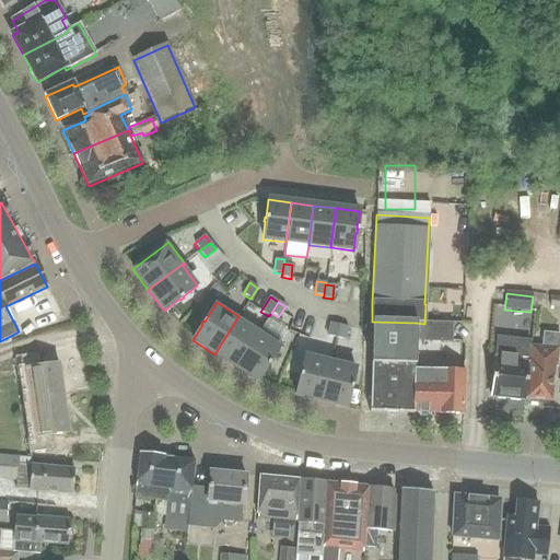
[(214,354),(235,368),(259,329),(258,329),(256,334),(237,322),(240,317),(238,316),(214,354)]
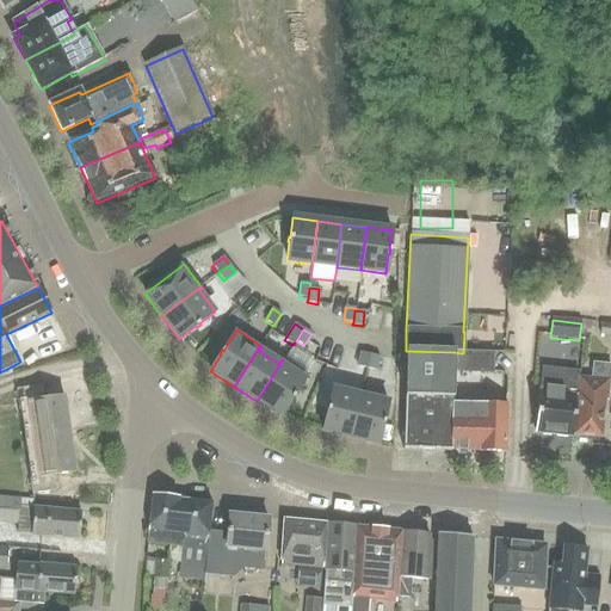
[(452,371),(454,352),(406,351),(403,451),(451,452),(451,450),(452,405),(452,371)]
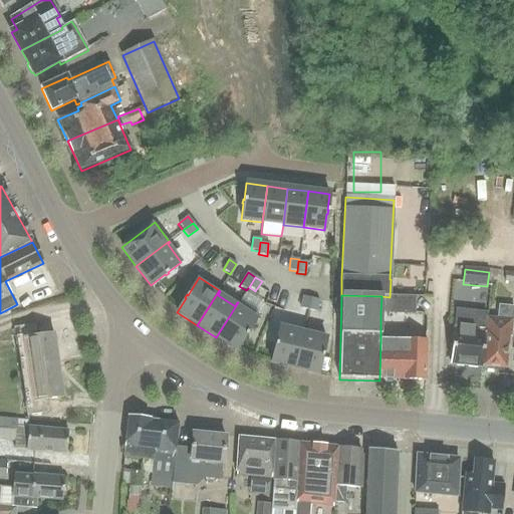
[(414,297),(390,297),(381,296),(380,312),(415,313),(415,297),(414,297)]
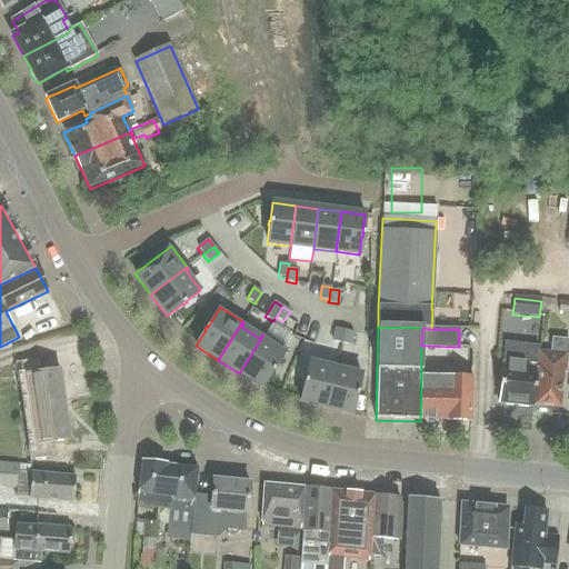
[(341,343),(343,330),(336,329),(332,341),(341,343)]
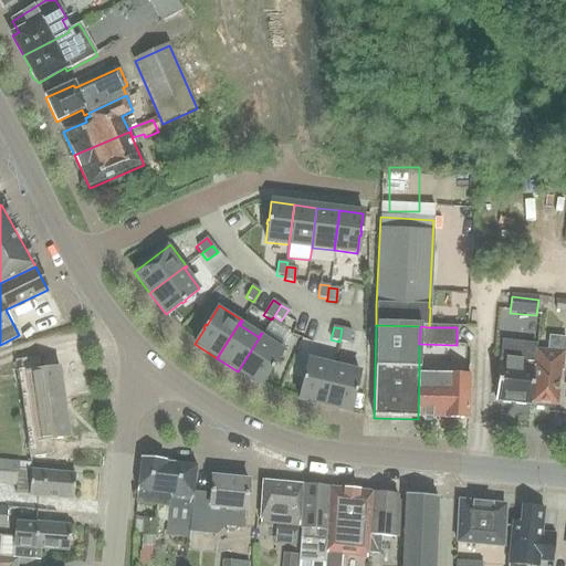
[(350,331),(342,328),(339,342),(348,344),(350,331)]
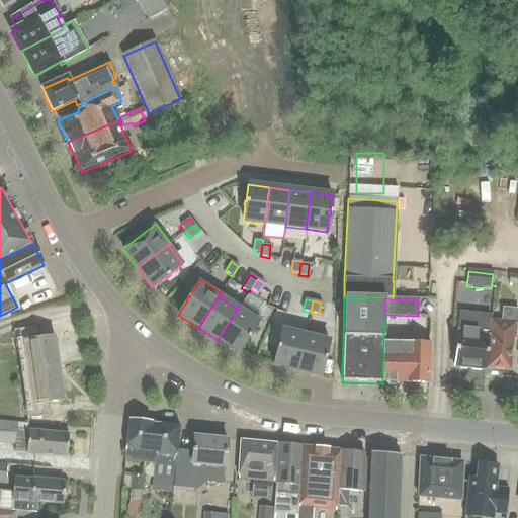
[(240,305),(218,340),(238,353),(247,339),(247,340),(249,337),(249,336),(260,318),(240,305)]
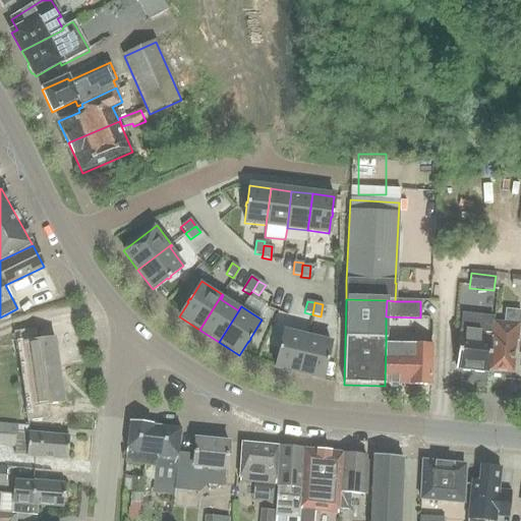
[(505,325),(493,324),(488,371),(493,371),(494,375),(500,377),(503,373),(512,373),(515,341),(518,341),(520,313),(506,311),(505,325)]
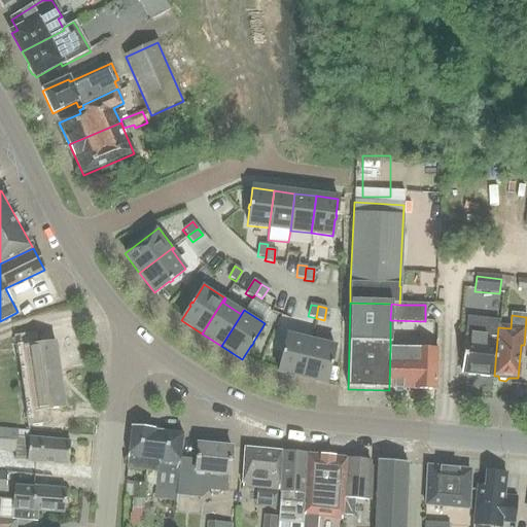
[(494,376),(498,327),(499,323),(486,322),(487,321),(465,319),(461,373),(479,375),(480,378),(489,379),(491,376),(494,376)]
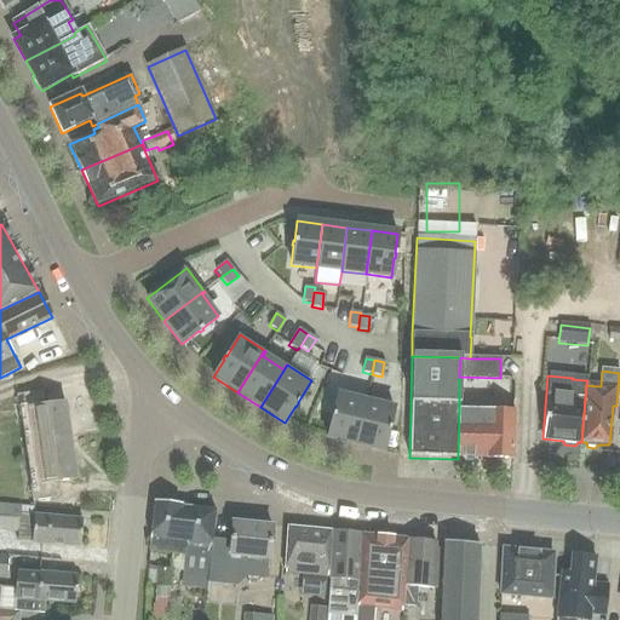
[(34,447),(70,441),(64,402),(44,406),(41,392),(17,396),(19,417),(29,415),(34,447)]
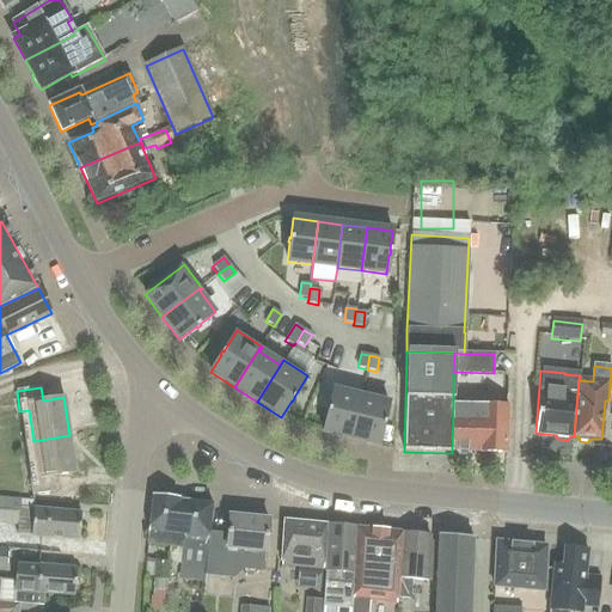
[(350,439),(360,397),(332,390),(329,409),(328,409),(326,414),(328,414),(323,433),(350,439)]
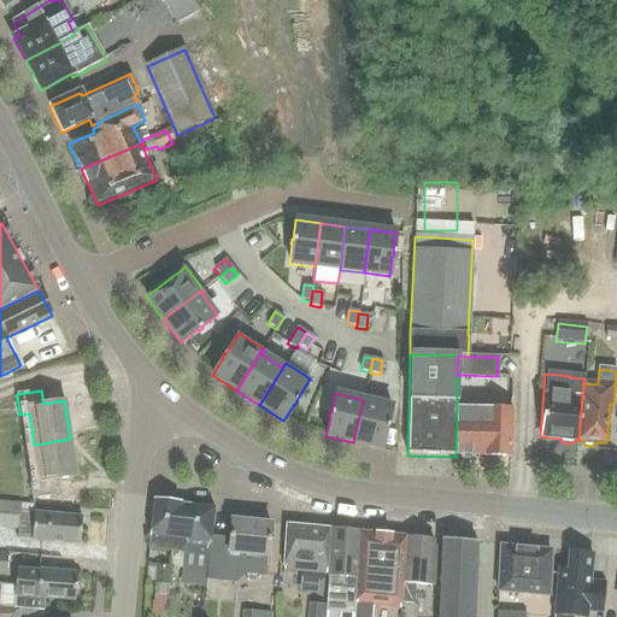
[(392,406),(363,400),(353,442),(381,450),(386,430),(387,430),(388,425),(387,425),(392,406)]
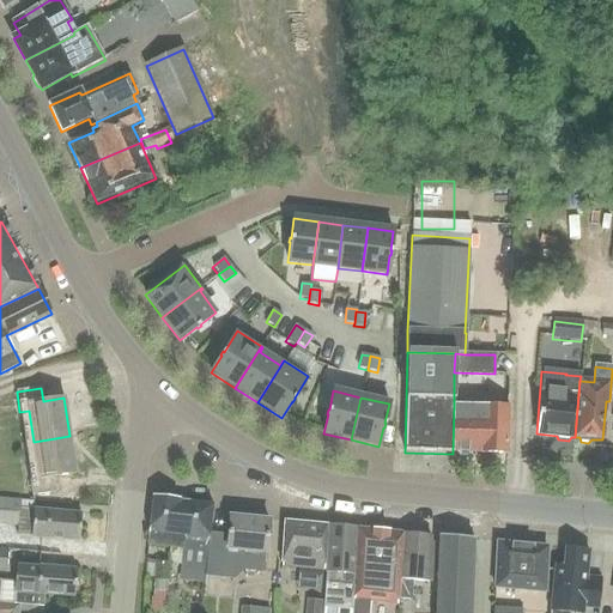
[(508,407),(454,406),(453,451),(456,453),(459,455),(459,456),(467,456),(471,453),(481,453),(481,454),(507,455),(508,407)]
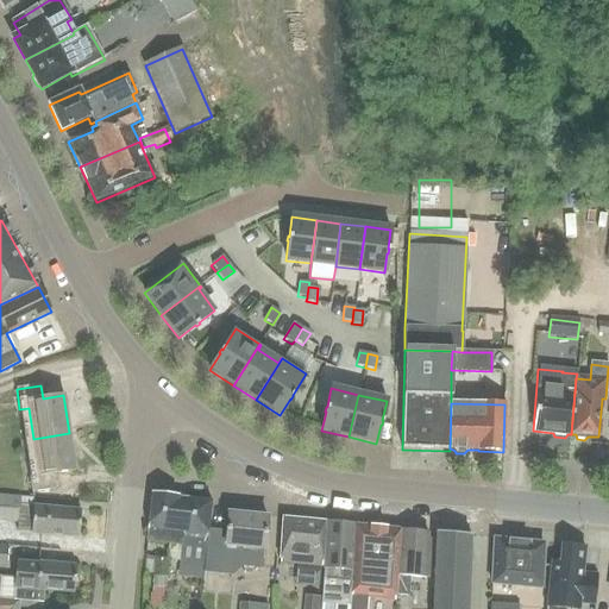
[(69,433),(33,439),(38,475),(30,476),(32,493),(56,489),(54,475),(75,471),(69,433)]
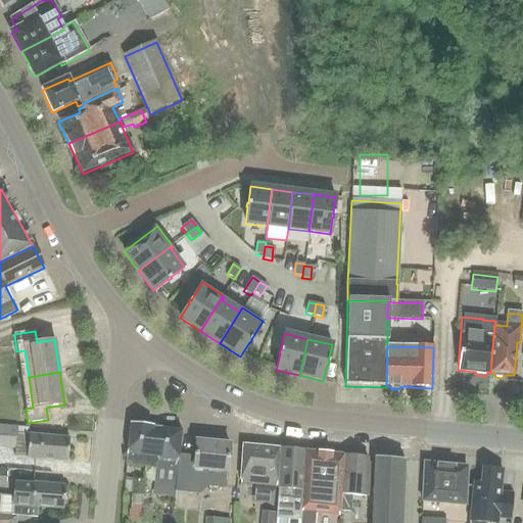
[(130,426),(125,465),(154,468),(151,494),(173,497),(181,431),(148,427),(146,425),(138,424),(135,427),(130,426)]
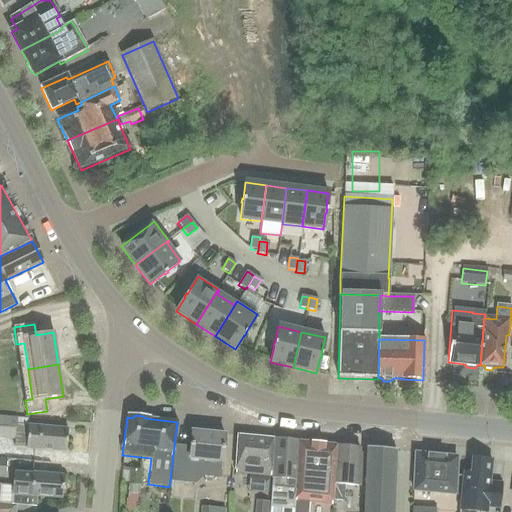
[(68,429),(27,426),(27,419),(0,416),(0,439),(13,440),(13,448),(66,452),(68,429)]
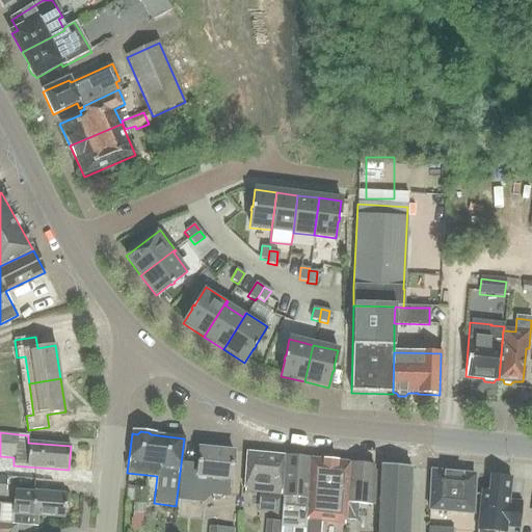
[(182,463),(179,501),(203,503),(211,496),(229,498),(234,451),(230,451),(228,447),(218,446),(216,450),(200,448),(197,464),(182,463)]
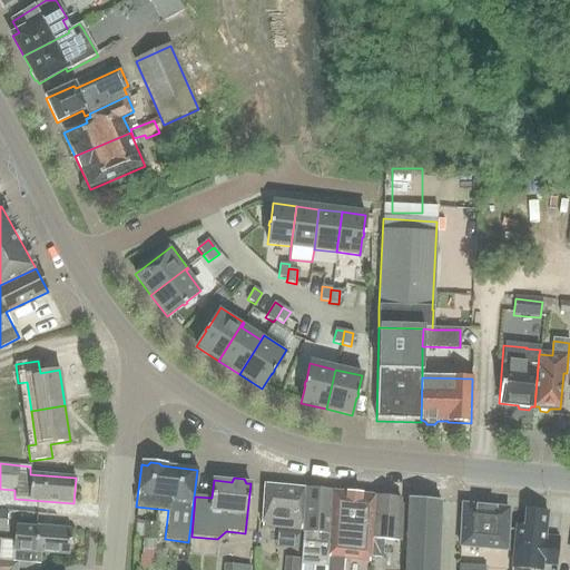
[(265,485),(262,527),(301,530),(303,489),(265,485)]
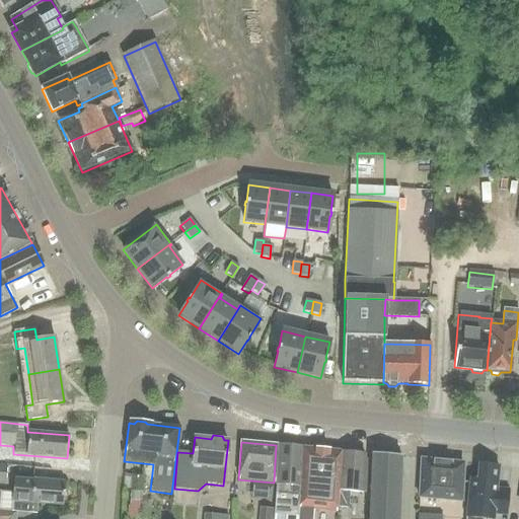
[(299,509),(303,448),(278,446),(277,485),(274,518),(298,518),(299,509)]
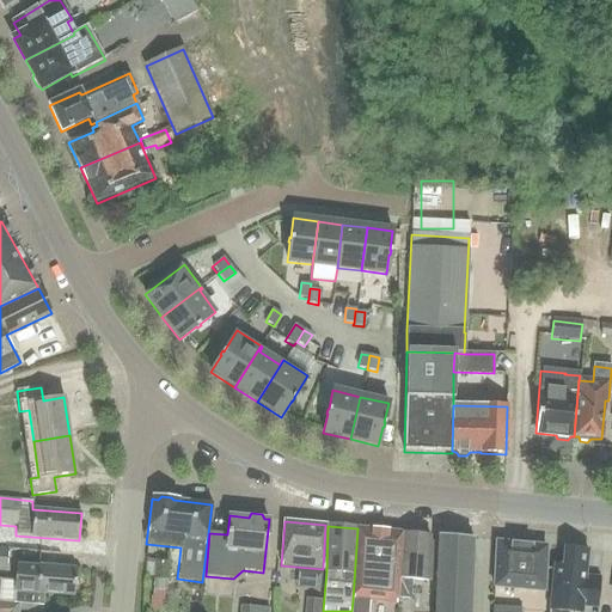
[(398,598),(402,533),(357,528),(353,600),(352,611),(363,611),(365,600),(398,601),(398,598)]
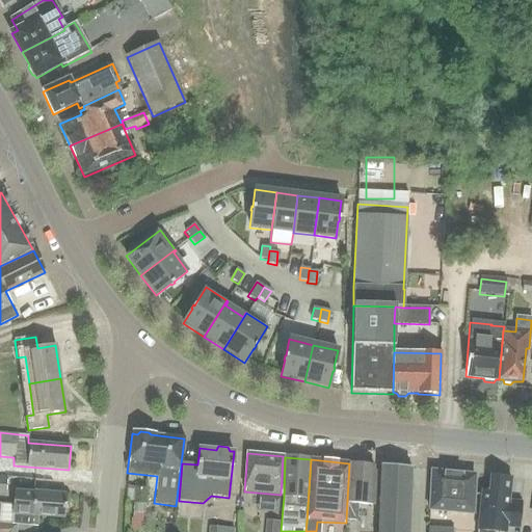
[(349,463),(346,520),(355,521),(355,504),(372,505),(374,466),(349,463)]
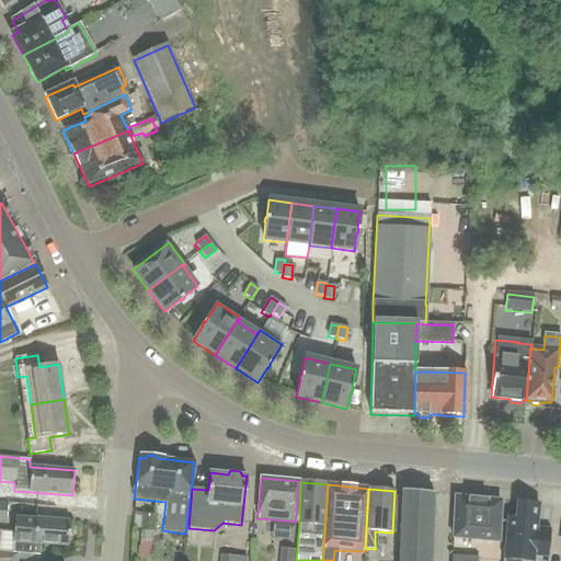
[(434,494),(401,491),(398,560),(431,560),(433,510),(434,510),(434,494)]
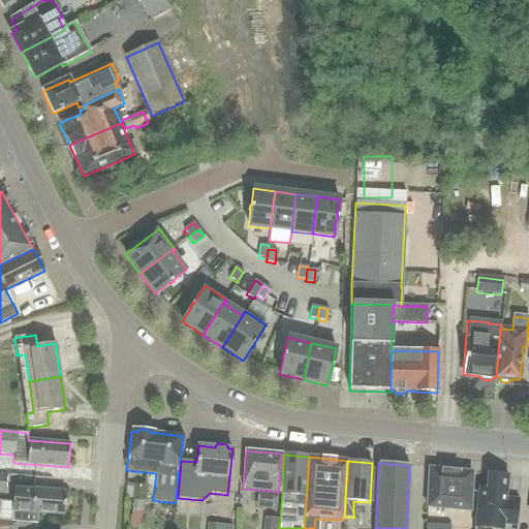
[(430,469),(427,507),(469,510),(472,472),(430,469)]
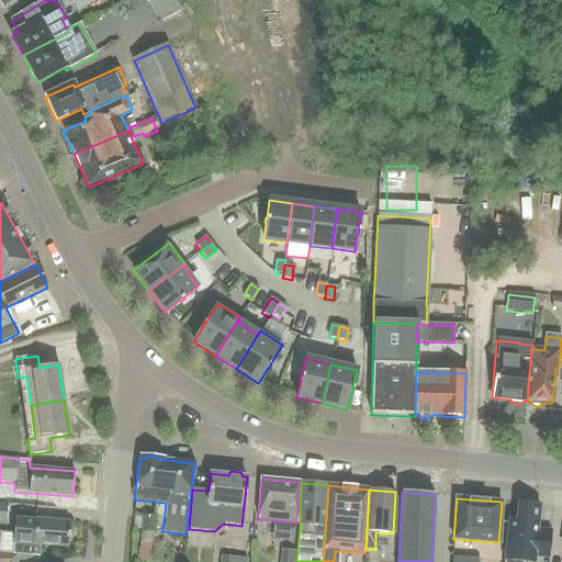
[(540,506),(518,504),(516,520),(509,519),(504,561),(525,561),(532,561),(534,561),(535,557),(548,558),(551,530),(538,529),(540,506)]
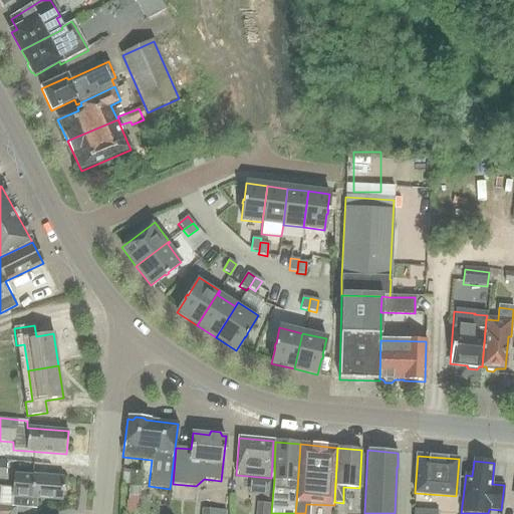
[(141,486),(142,473),(142,470),(137,470),(127,470),(127,485),(136,486),(141,486)]
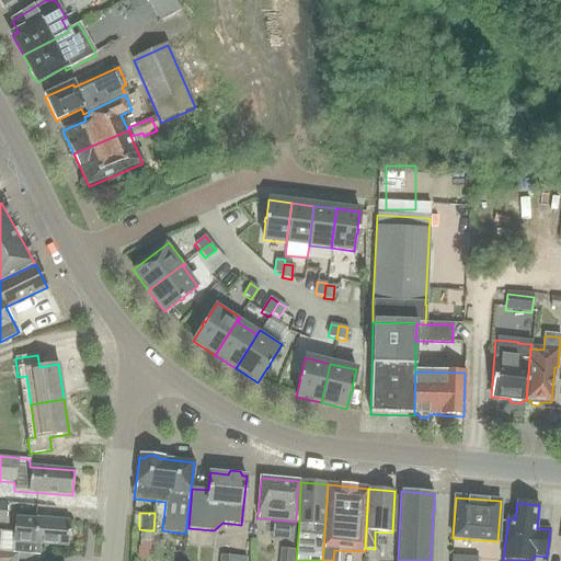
[(15,518),(14,533),(12,551),(20,551),(20,552),(38,554),(39,544),(68,546),(70,522),(35,518),(35,521),(15,518)]
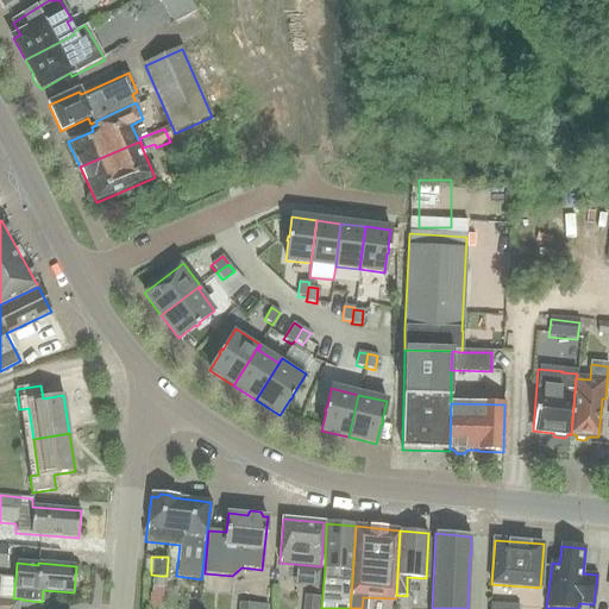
[(319,608),(320,596),(306,595),(305,608),(319,608)]
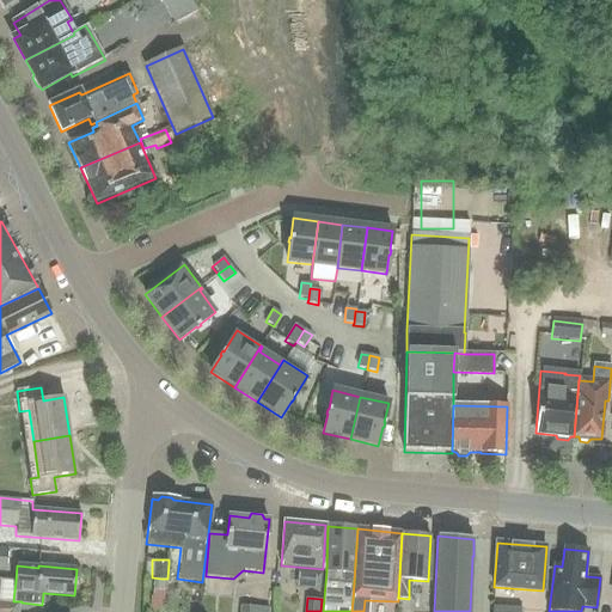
[(18,611),(19,603),(0,600),(0,611),(18,611)]
